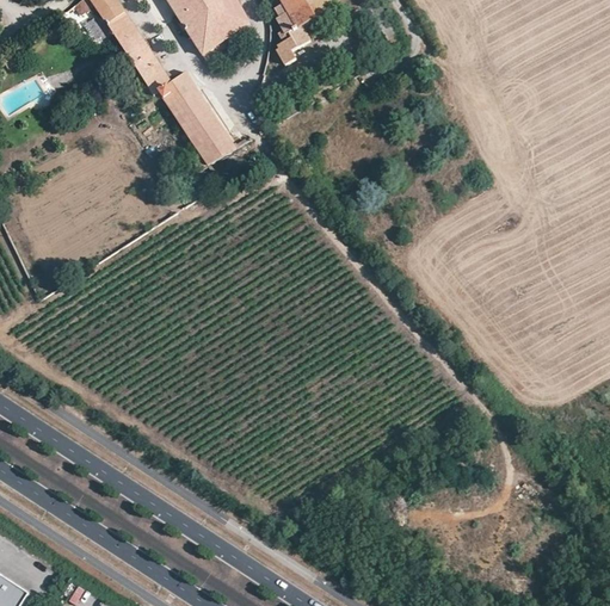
[(172,79),(162,66),(118,0),(78,0),(73,4),(78,12),(85,8),(87,11),(93,7),(137,70),(133,73),(139,82),(143,80),(152,92),(158,90),(172,79)]
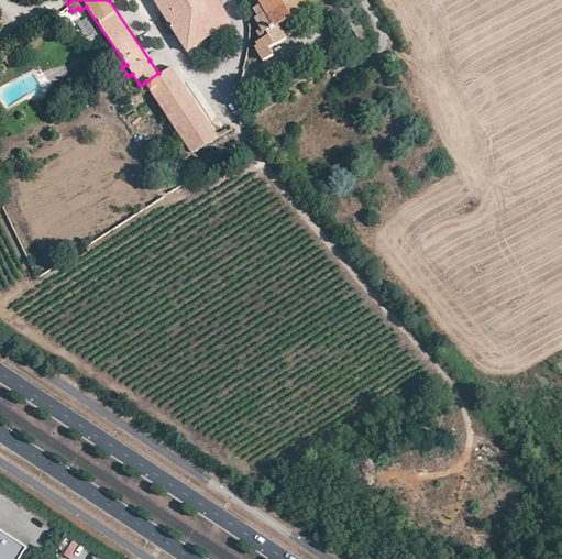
[(153,0),(186,50),(187,48),(189,52),(229,26),(227,22),(229,20),(217,0),(153,0)]
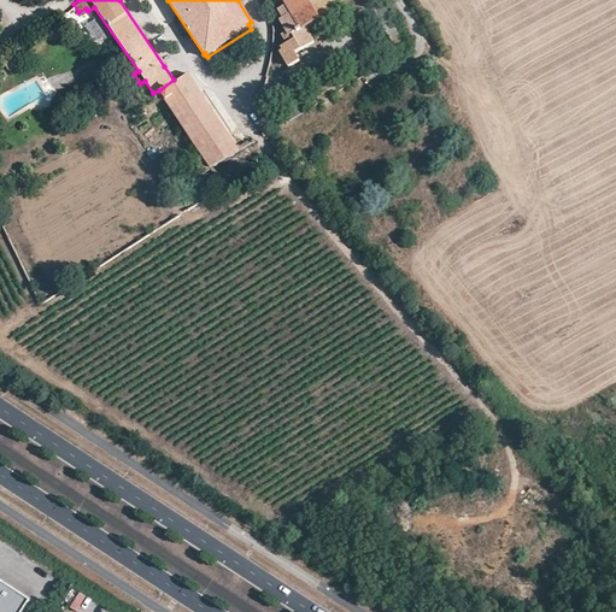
[(281,0),(283,4),(276,9),(280,16),(277,18),(283,29),(279,31),(283,40),(279,43),(280,47),(277,48),(286,64),(298,58),(293,51),(312,39),(304,23),(334,6),(330,0),(281,0)]
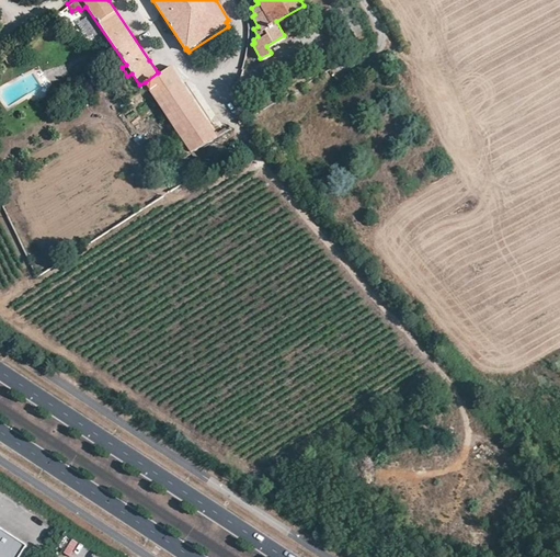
[(12,41),(0,48),(0,53),(3,58),(18,48),(12,41)]
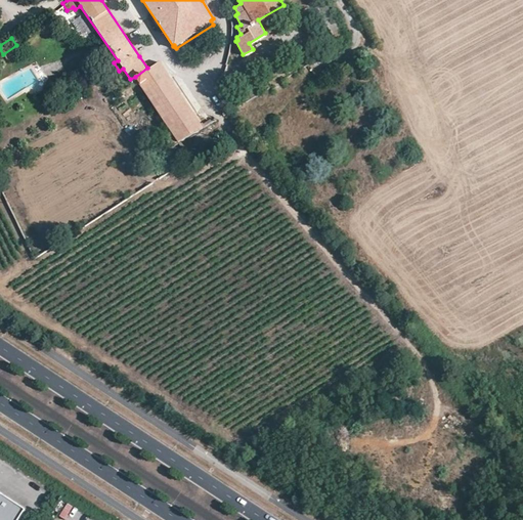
[(147,68),(135,77),(178,141),(181,140),(203,125),(158,61),(147,68)]
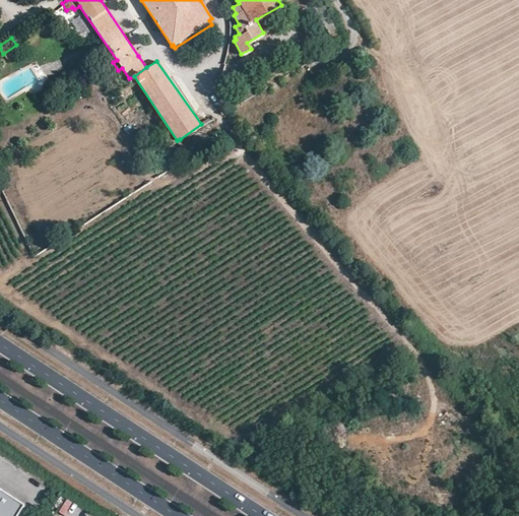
[(0,515),(16,515),(25,503),(0,487),(0,515)]
